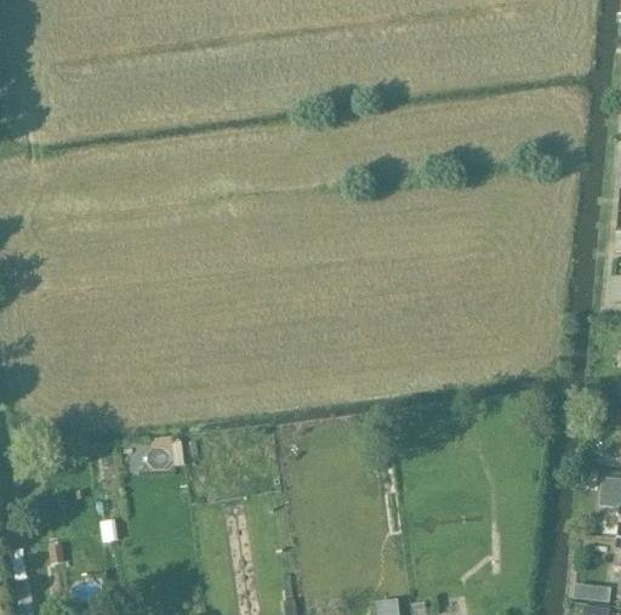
[(620,274),(610,275),(611,301),(620,300),(620,274)]
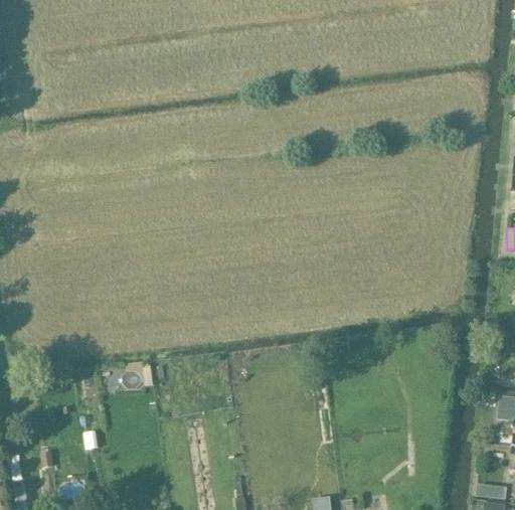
[(151,363),(145,364),(147,383),(154,382),(151,363)]
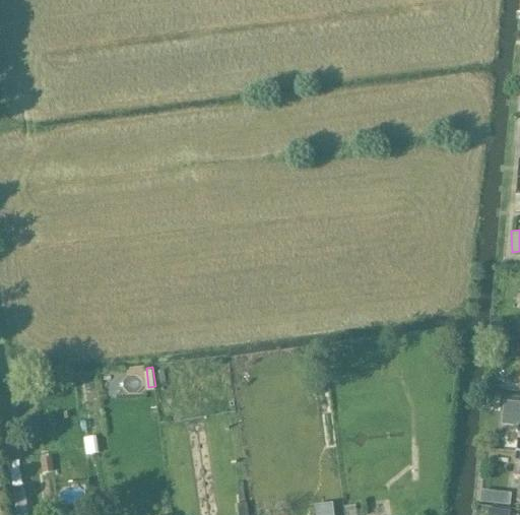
[(50,453),(41,454),(43,469),(52,468),(50,453)]
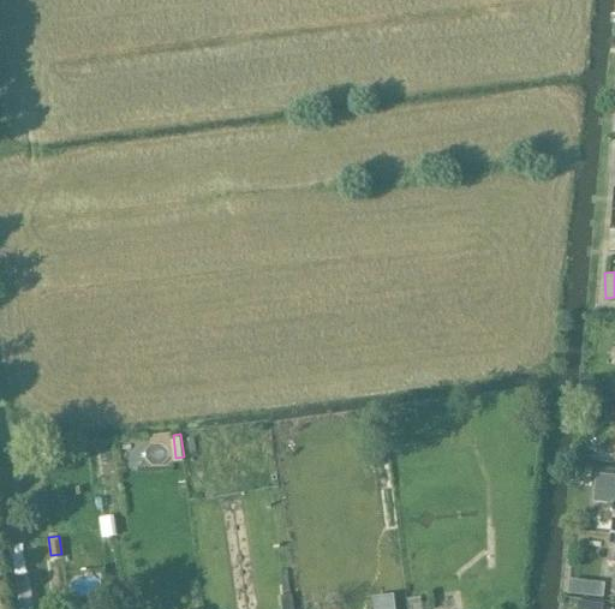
[(30,577),(17,579),(21,605),(34,604),(30,577)]
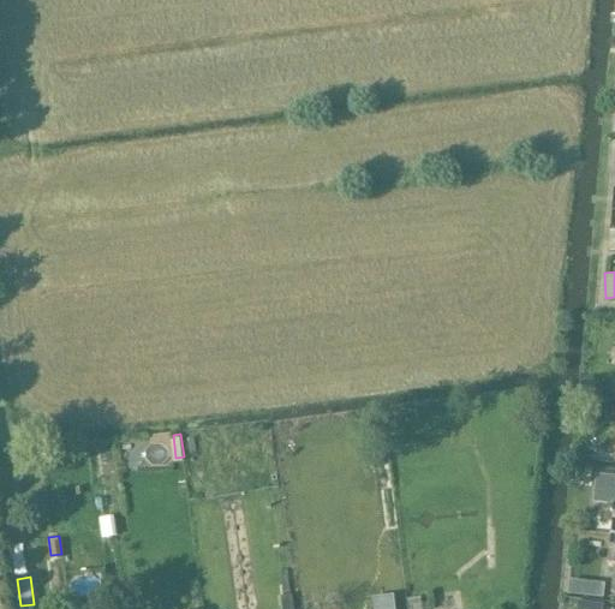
[(603,593),(604,580),(568,577),(568,590),(603,593)]
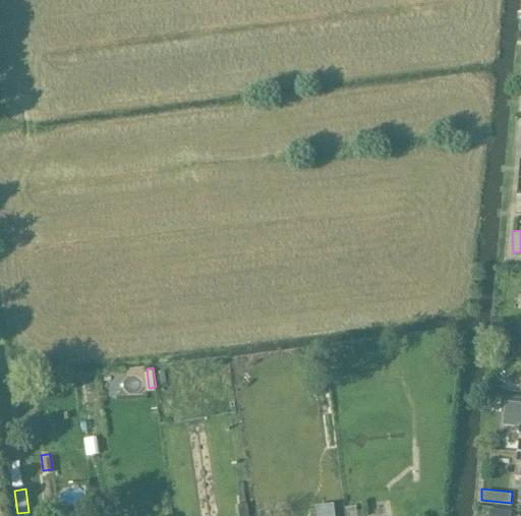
[(248,515),(247,502),(237,504),(238,515),(248,515)]
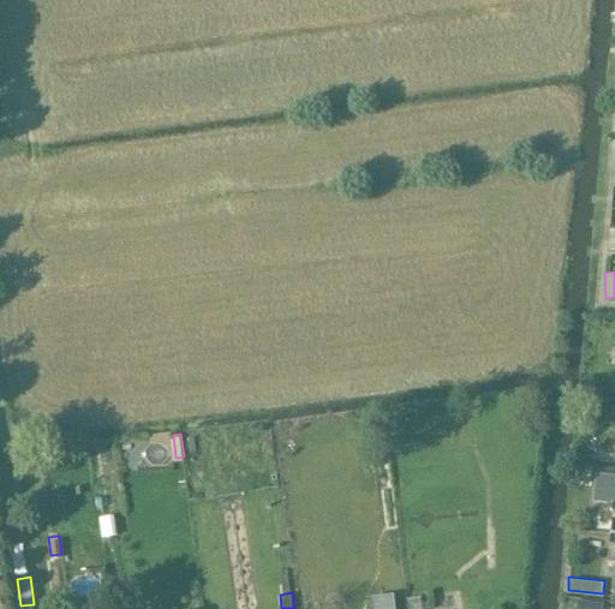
[(372,595),(374,608),(394,608),(393,592),(372,595)]
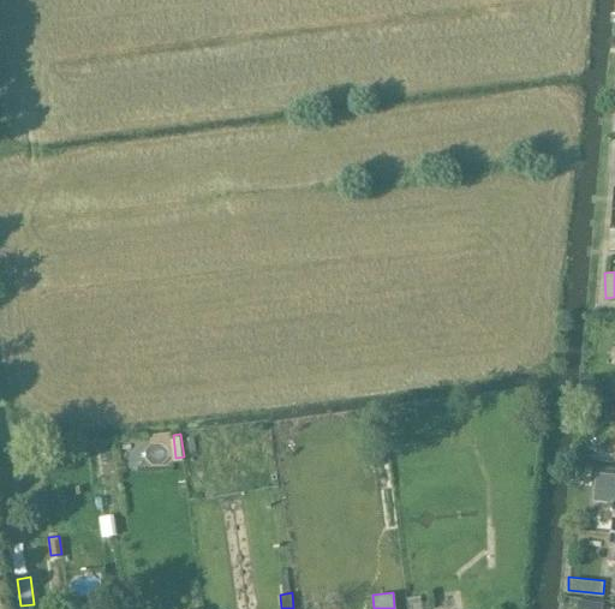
[(575,608),(601,608),(603,602),(578,598),(575,608)]
